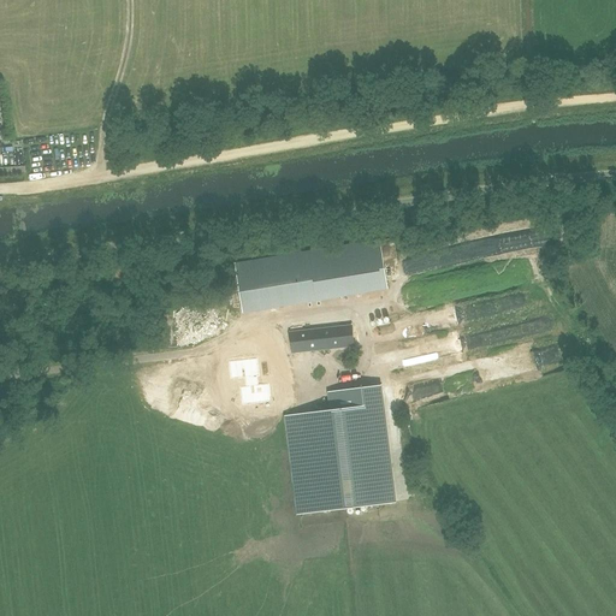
[(11,161),(18,165),(22,159),(15,154),(11,161)]
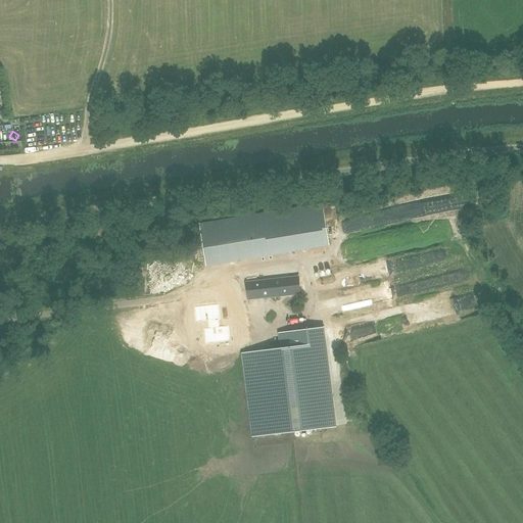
[(269,254),(263,215),(200,225),(207,265),(269,254)]
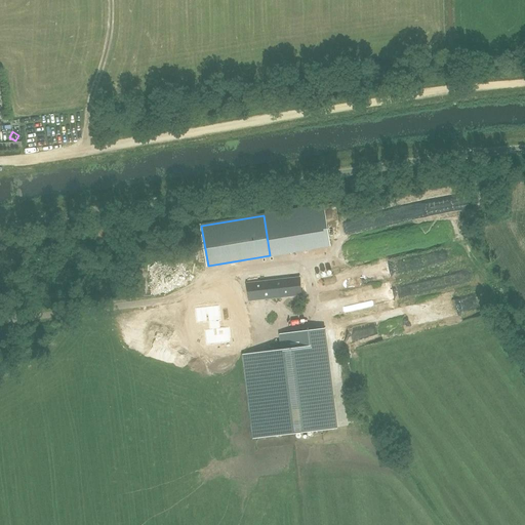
[(299,279),(247,284),(249,300),(301,294),(299,279)]
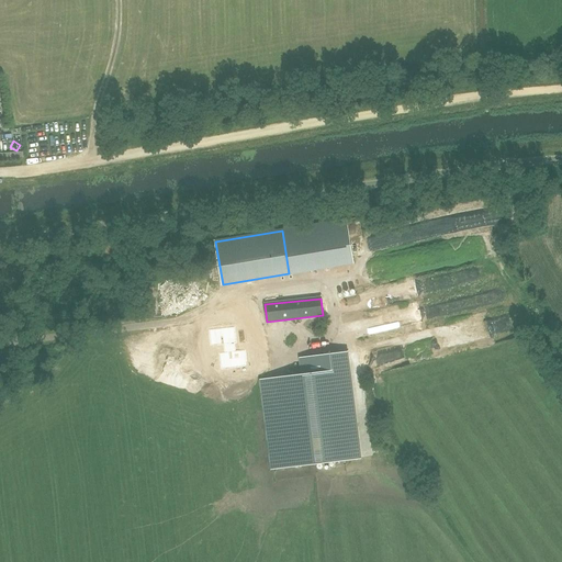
[(501,321),(470,329),(473,339),(504,330),(501,321)]
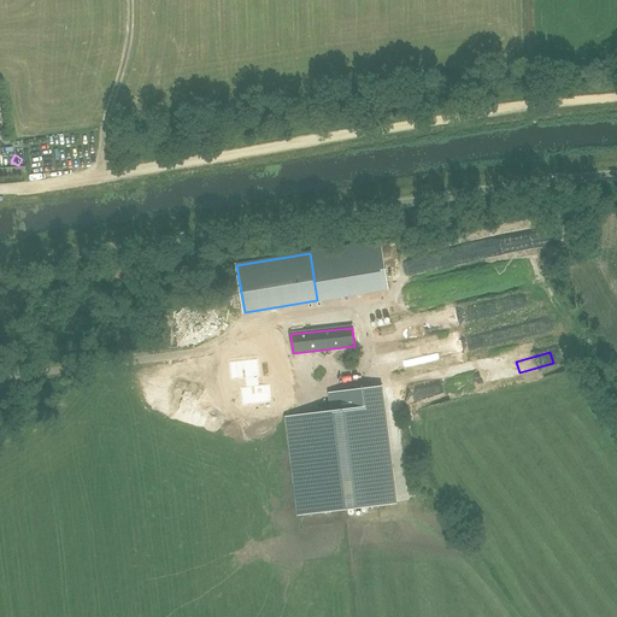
[(253,377),(254,386),(248,386),(251,404),(260,403),(278,401),(280,400),(277,383),(266,385),(265,375),(268,375),(266,357),(264,358),(248,359),(238,360),(240,378),(253,377)]
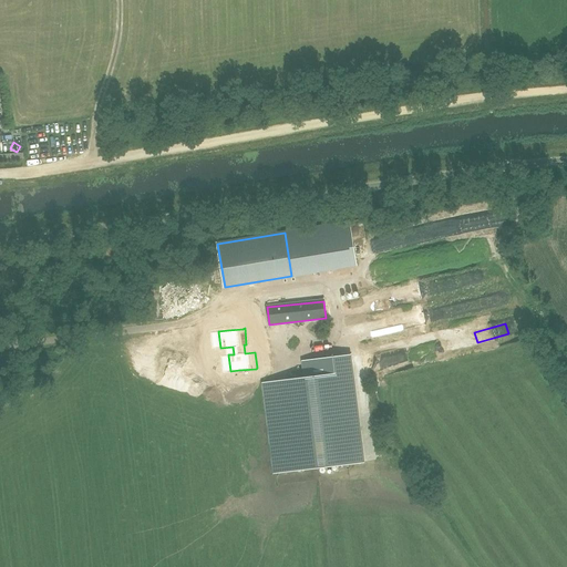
[(303,379),(263,383),(272,472),(334,465),(336,467),(340,467),(340,464),(361,462),(349,357),(302,362),(303,379)]
